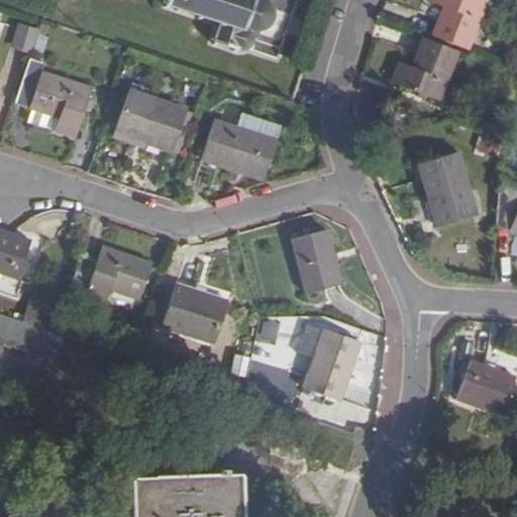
[(168,0),(168,2),(163,0),(161,6),(167,8),(165,12),(172,15),(174,10),(183,13),(182,17),(190,20),(192,15),(201,19),(200,24),(207,26),(208,21),(219,24),(215,35),(210,33),(208,40),(213,42),(211,47),(218,49),(220,44),(230,47),(228,54),(236,56),(238,50),(241,50),(243,52),(245,52),(247,50),(249,49),(277,59),(296,0),(168,0)]
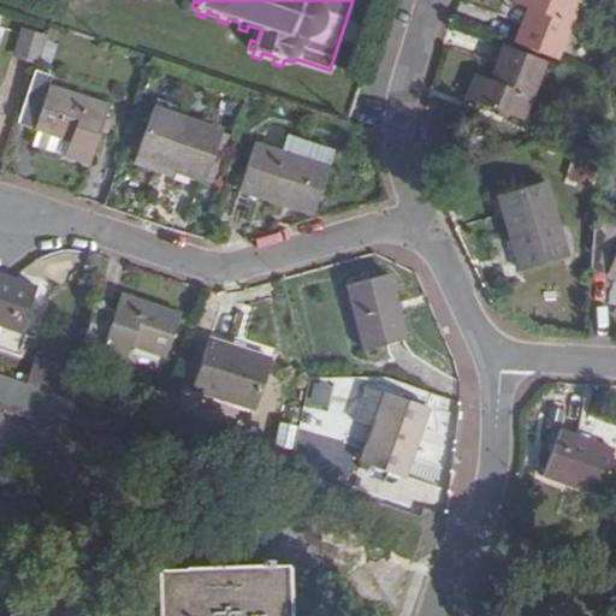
[(515,45),(531,51),(556,60),(579,4),(570,0),(513,0),(511,4),(528,10),(515,45)]
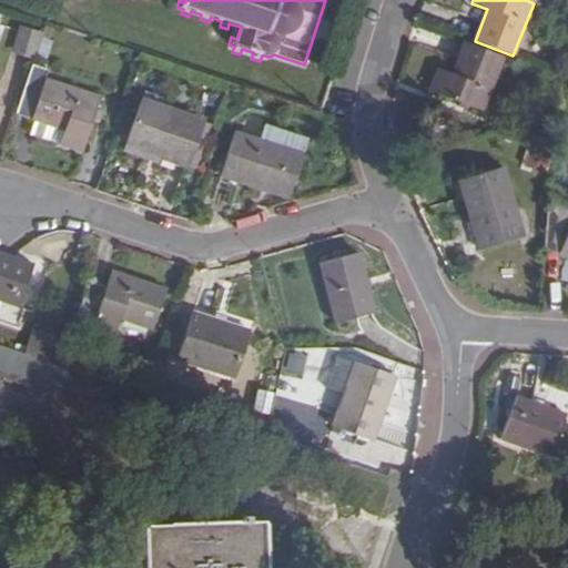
[(39,37),(23,31),(14,58),(31,63),(39,37)]
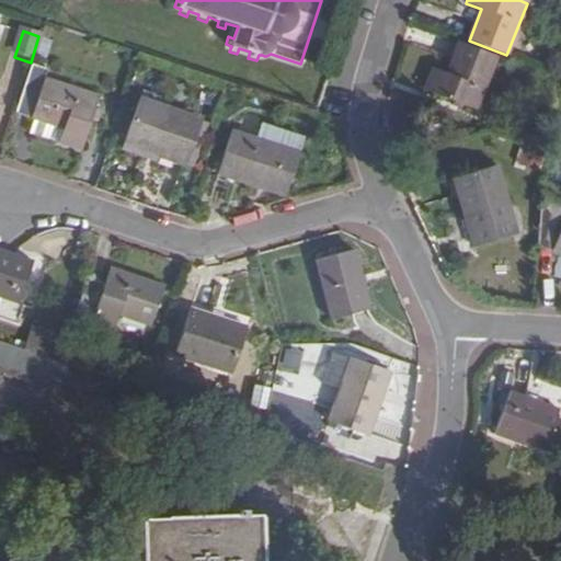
[(482,50),(458,41),(446,72),(432,68),(423,90),(476,110),(496,56),(482,50)]
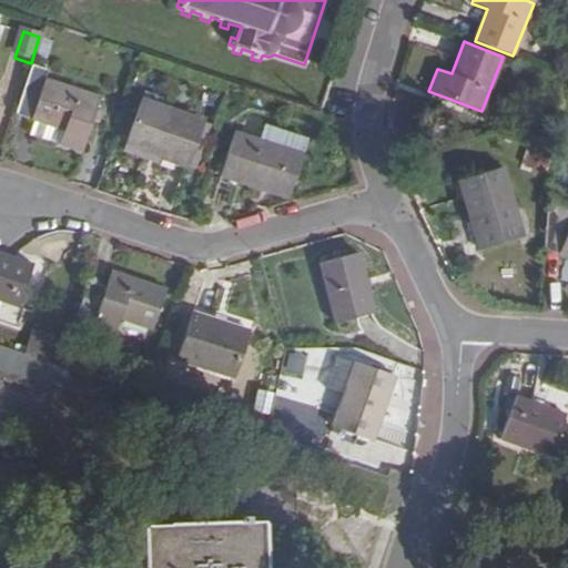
[(32,66),(16,115),(47,125),(42,139),(82,152),(100,98),(46,80),(50,71),(32,66)]
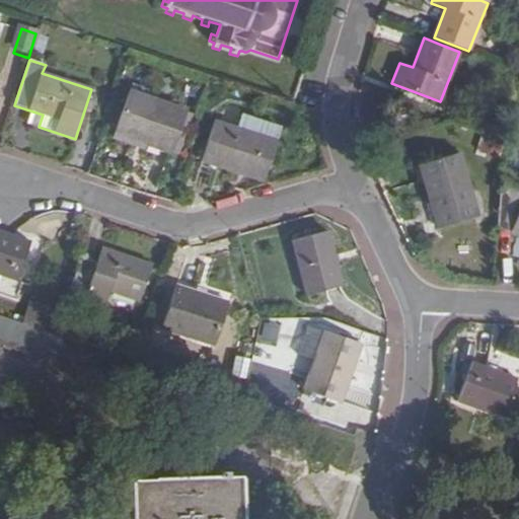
[(172,153),(188,112),(130,91),(115,133),(172,153)]
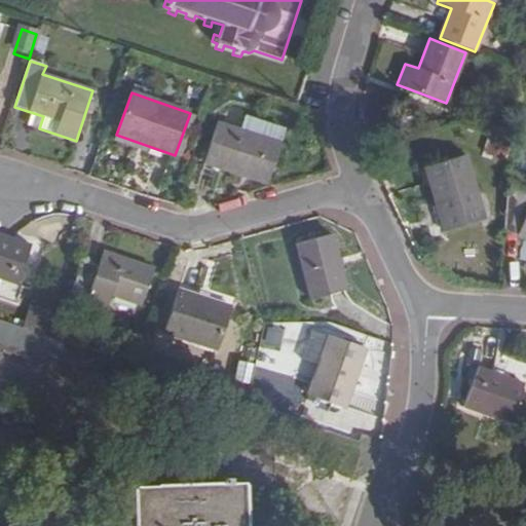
[(198,116),(190,113),(175,155),(182,158),(198,116)]
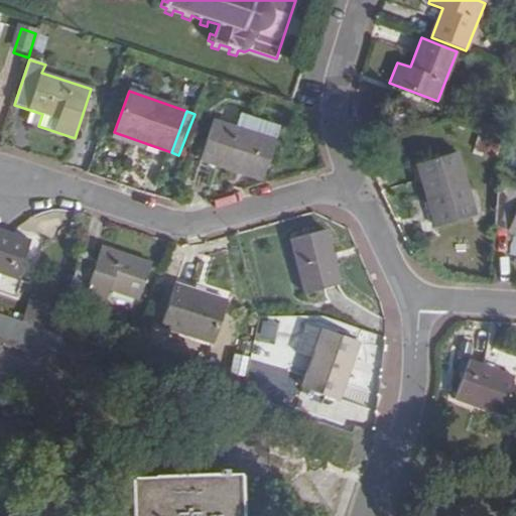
[(241,114),(236,128),(276,141),(280,127),(241,114)]
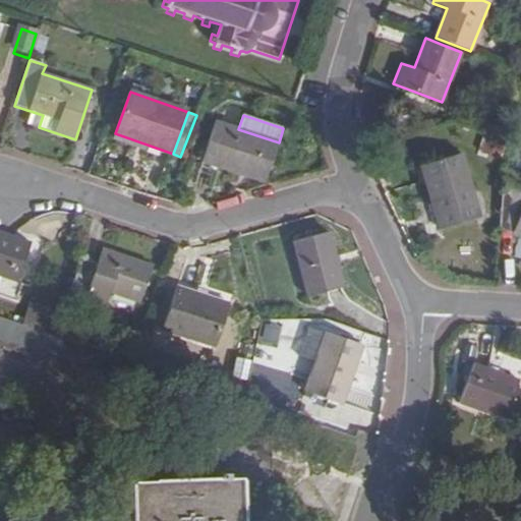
[(279,142),(238,129),(216,122),(203,162),(266,182),(279,142)]
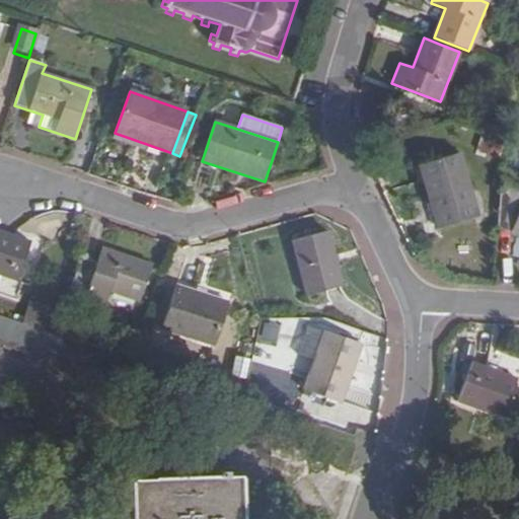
[(496,158),(501,143),(482,136),(476,151),(496,158)]
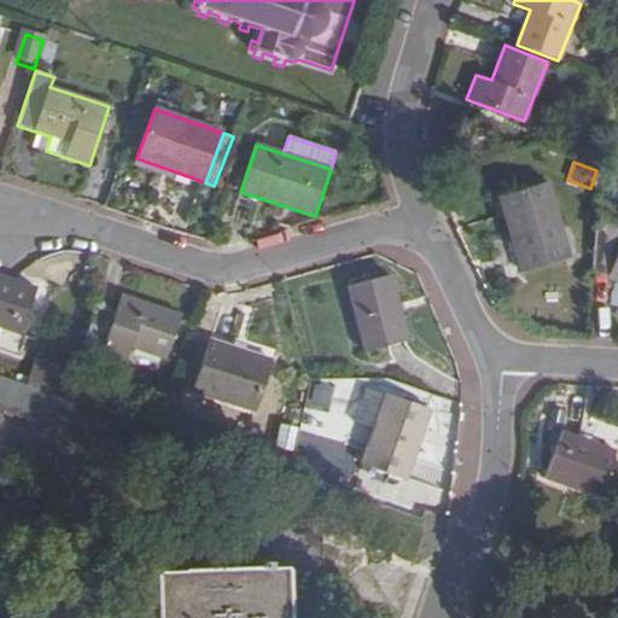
[(617,181),(612,179),(606,196),(617,200),(617,181)]
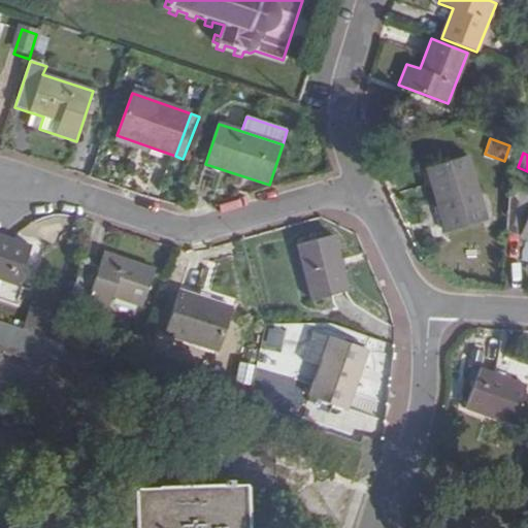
[(466,157),(426,168),(446,232),(486,221),(466,157)]
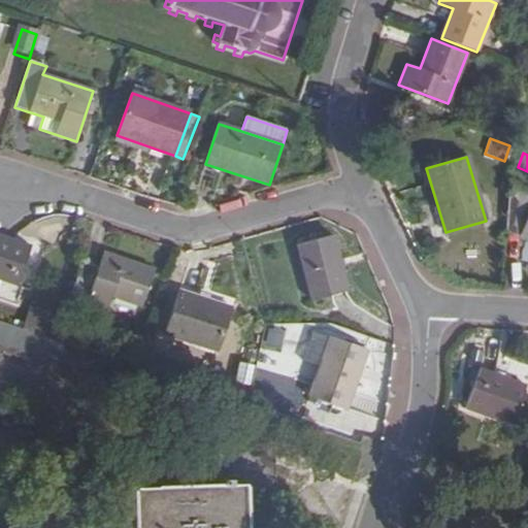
[(527,192),(508,184),(505,231),(527,239),(527,192)]
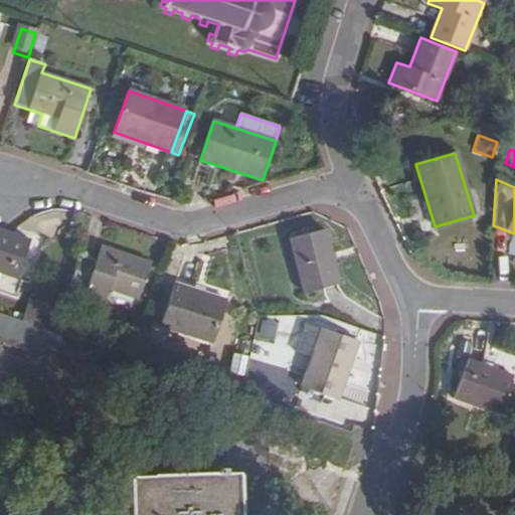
[(31,241),(6,232),(0,230),(0,273),(0,274),(18,279),(31,241)]
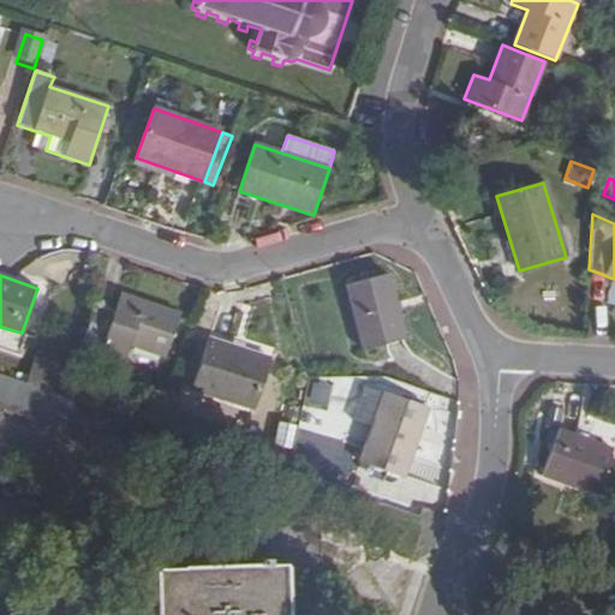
[(387,275),(347,286),(363,352),(405,340),(387,275)]
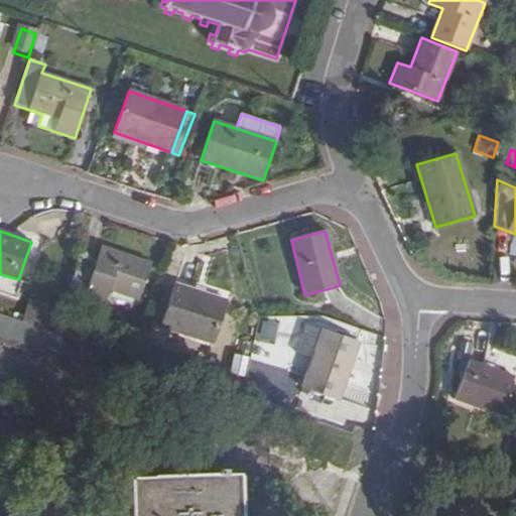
[(94,268),(79,263),(67,298),(82,304),(85,296),(106,303),(111,290),(139,299),(151,265),(102,247),(94,268)]
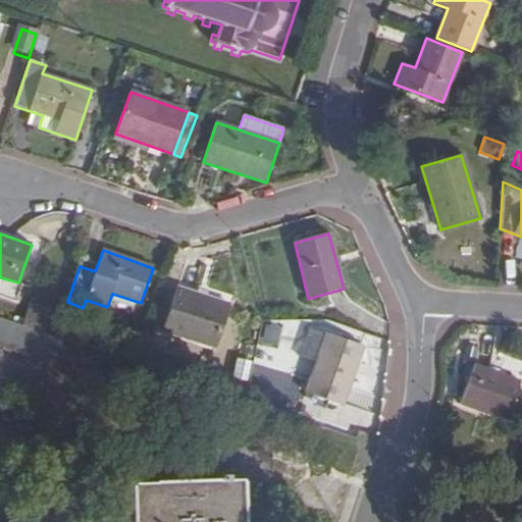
[(67,302),(80,266),(72,264),(60,300),(67,302)]
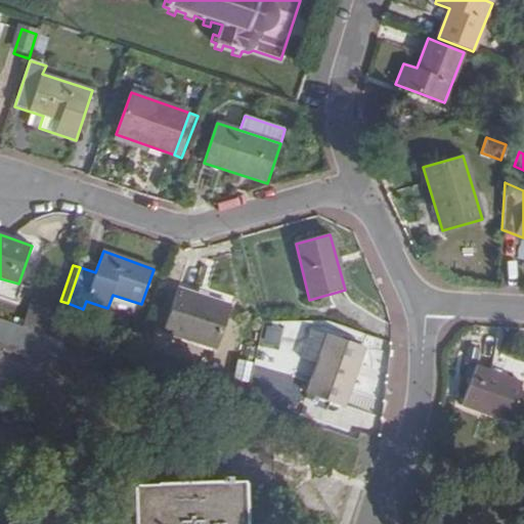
[(231,306),(178,289),(163,332),(217,349),(231,306)]
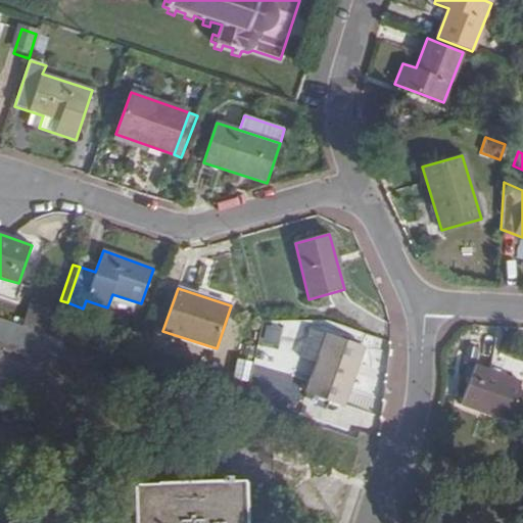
[(0,349),(106,385),(115,357),(45,333),(0,318),(0,349)]
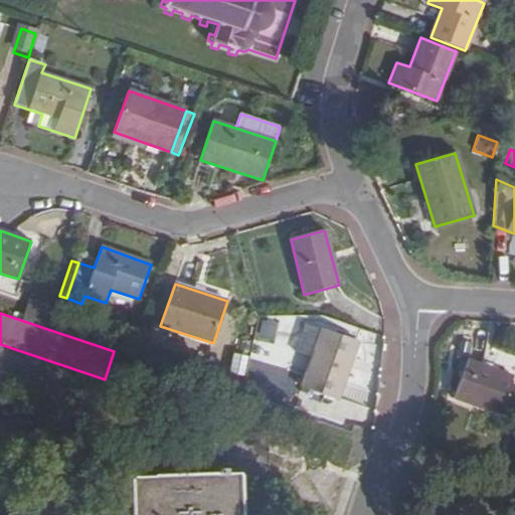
[(311,362),(322,329),(306,322),(294,356),(311,362)]
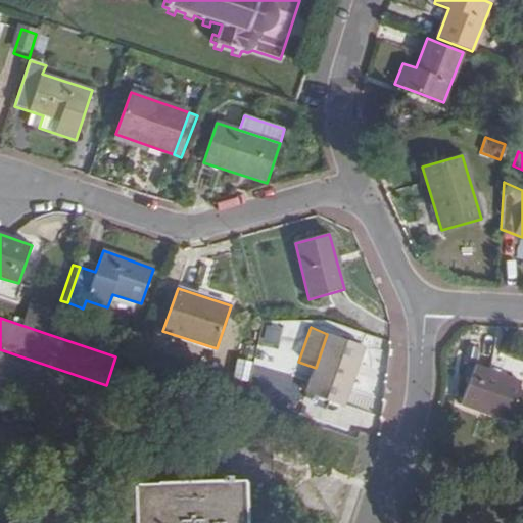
[(364,347),(327,334),(316,368),(306,393),(343,406),(364,347)]
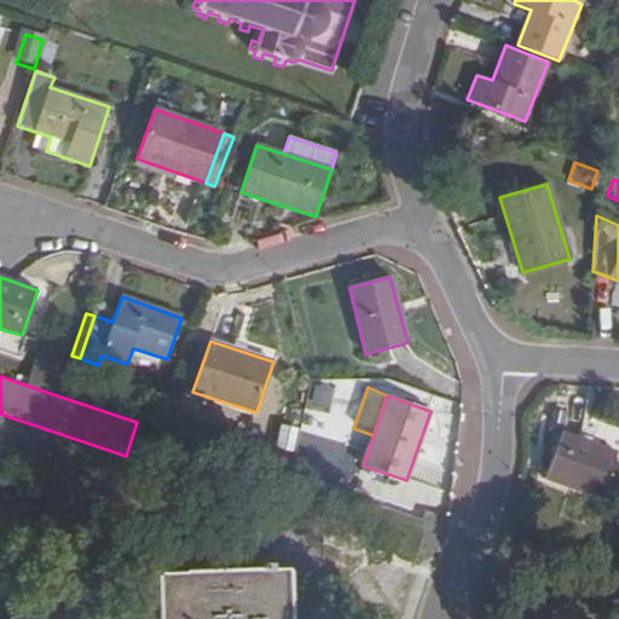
[(617,452),(561,433),(545,479),(601,498),(617,452)]
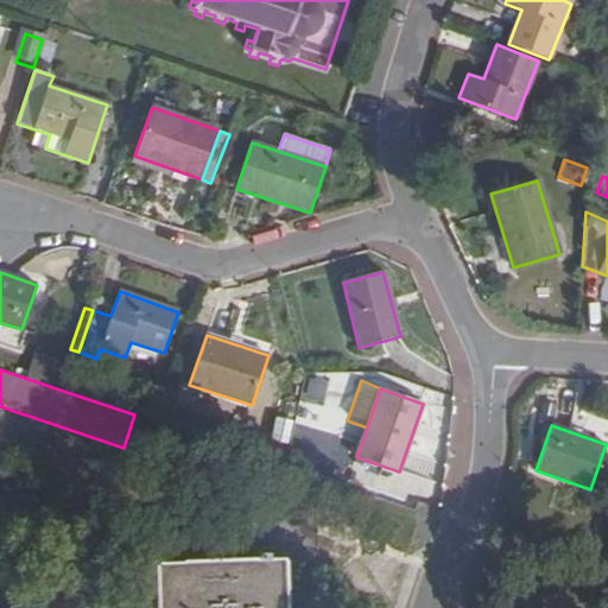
[(253,558),(153,563),(156,607),(282,607),(280,565),(318,564),(316,504),(251,507),(253,558)]
